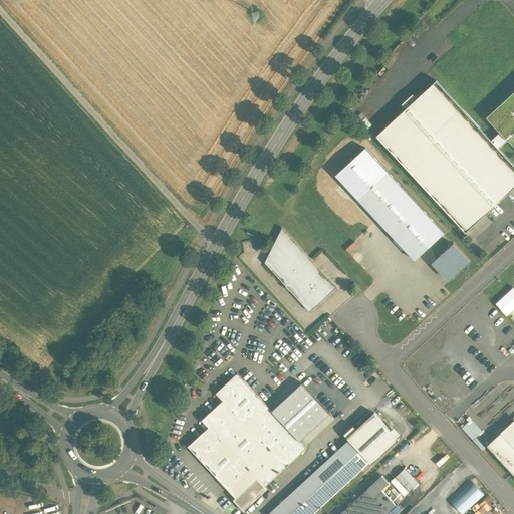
[(491,140),(436,80),(376,136),(466,232),(513,187),(513,165),(498,148),(491,140)]
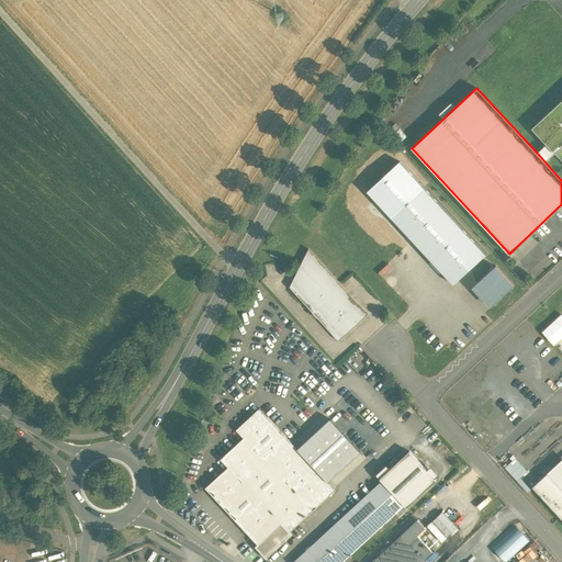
[(561,100),(531,128),(547,144),(554,153),(561,160),(561,100)]
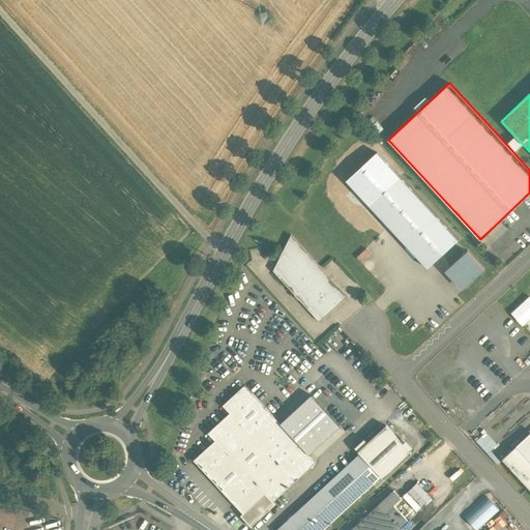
[(523,144),(516,136),(506,144),(513,152),(523,144)]
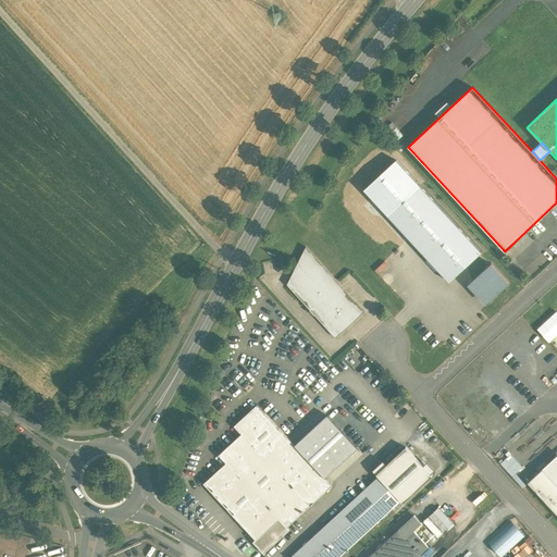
[(388,214),(448,281),(480,251),(419,186),(388,214)]
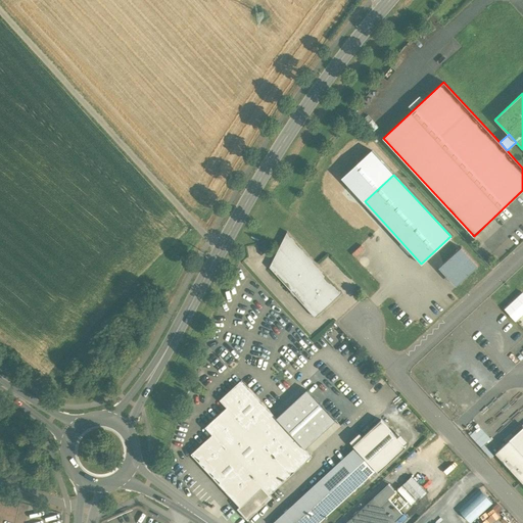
[(318,266),(287,232),(281,245),(307,275),(318,266)]
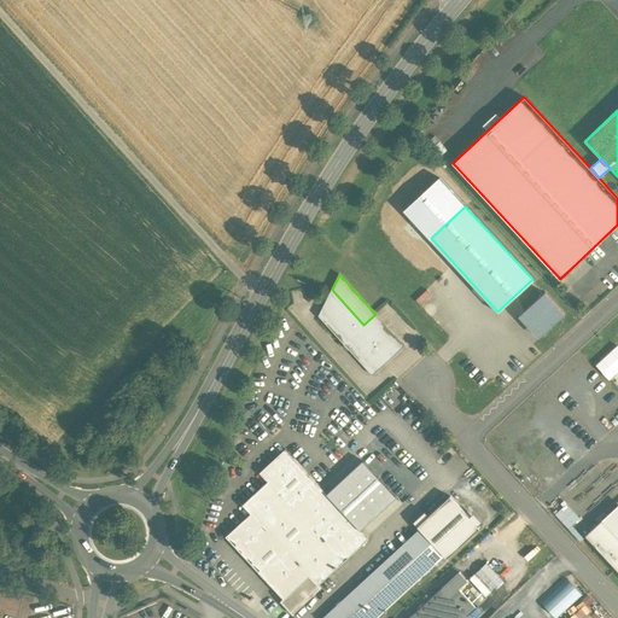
[(363,325),(332,290),(319,316),(372,375),(404,345),(375,314),(363,325)]
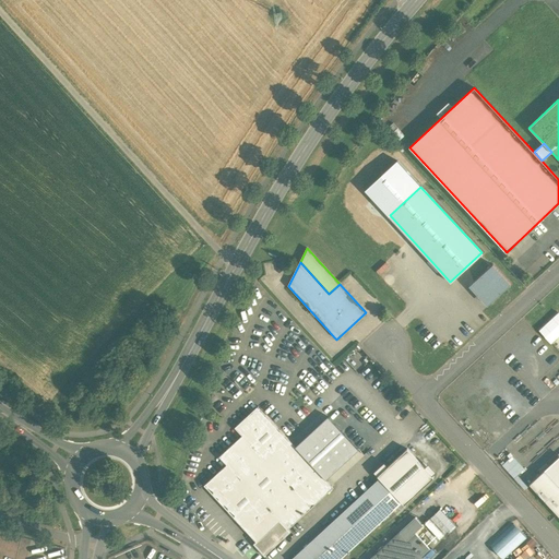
[(492,264),(474,281),(492,301),(511,284),(492,264)]
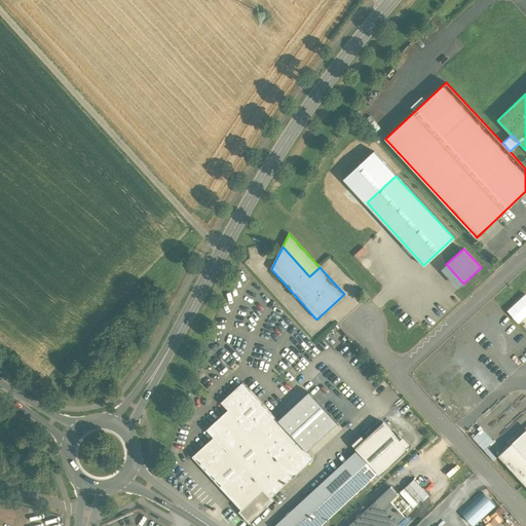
[(520,324),(525,316),(525,292),(508,310),(520,324)]
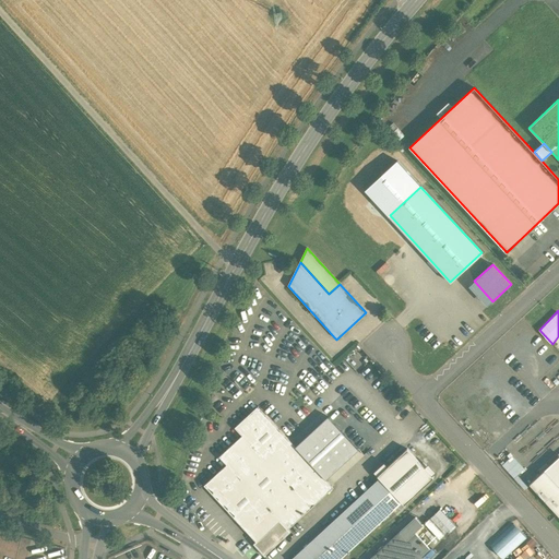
[(296,447),(258,406),(235,428),(242,436),(221,456),(227,465),(205,486),(257,542),(253,544),(264,556),(280,540),(277,538),(310,508),(302,500),(325,479),(296,447)]
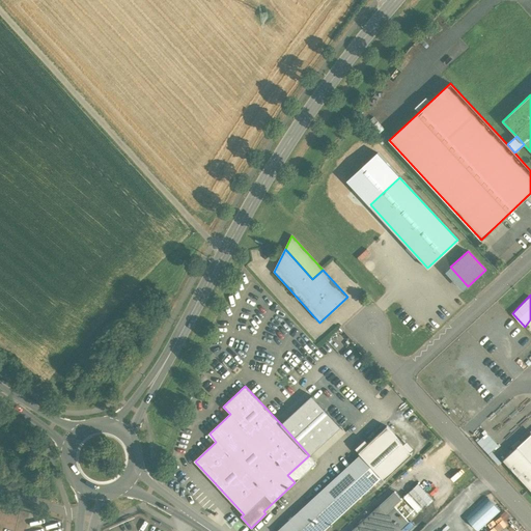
[(340,426),(311,396),(281,424),(309,455),(340,426)]
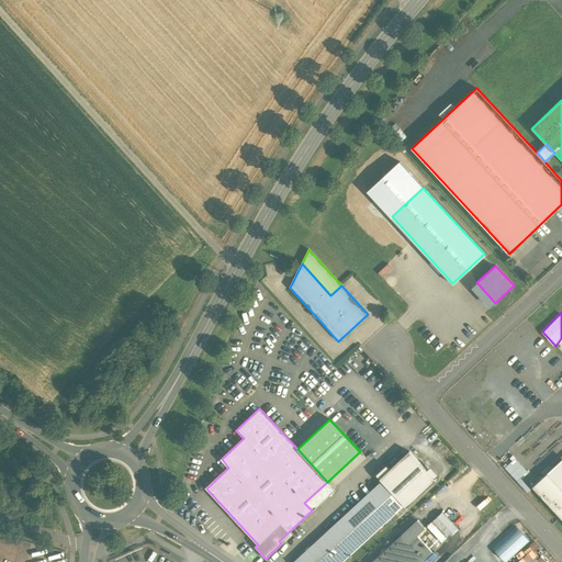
[(409,451),(380,479),(406,507),(436,480),(409,451)]
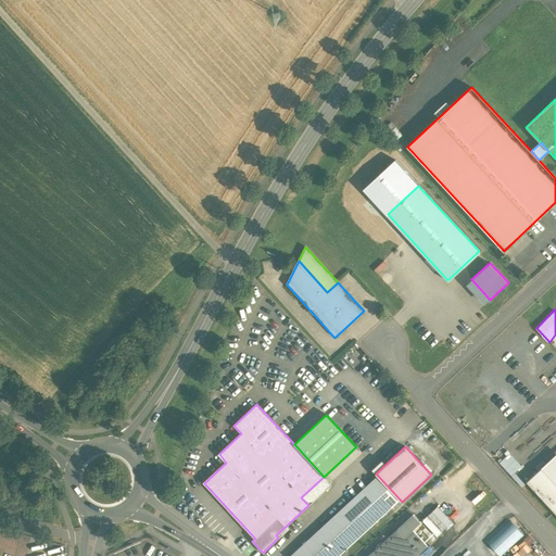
[(555,455),(555,456),(542,468),(527,482),(555,514),(555,455)]
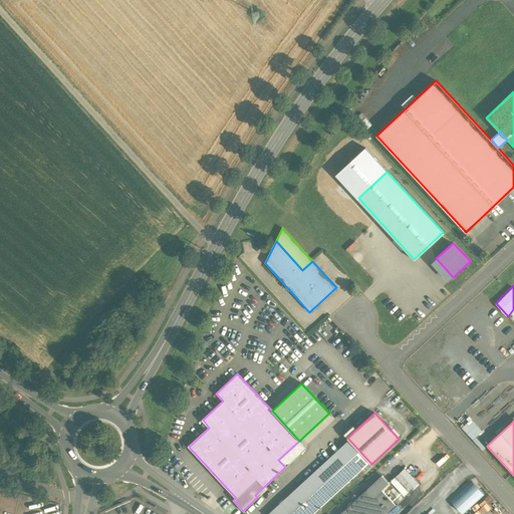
[(349,441),(269,513),(312,513),(369,462),(349,441)]
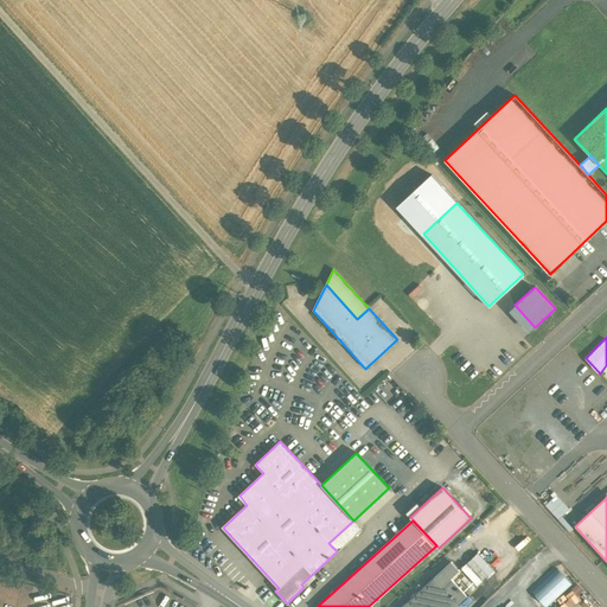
[(478,586),(494,569),(478,553),(461,569),(478,586)]
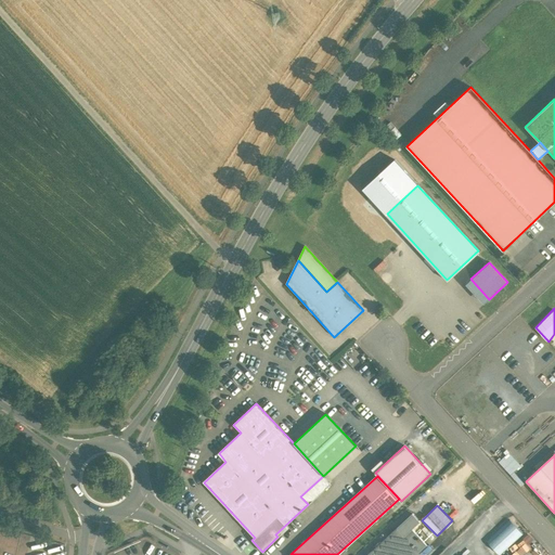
[(412,514),(368,554),(415,554),(426,545),(412,529),(420,521),(412,514)]
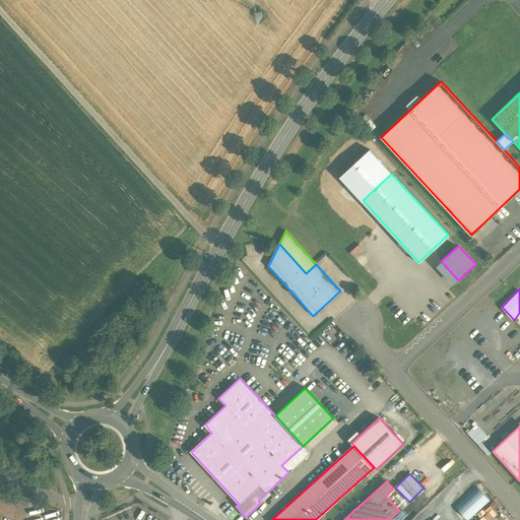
[(478,485),(456,507),(469,519),(491,499),(478,485)]
